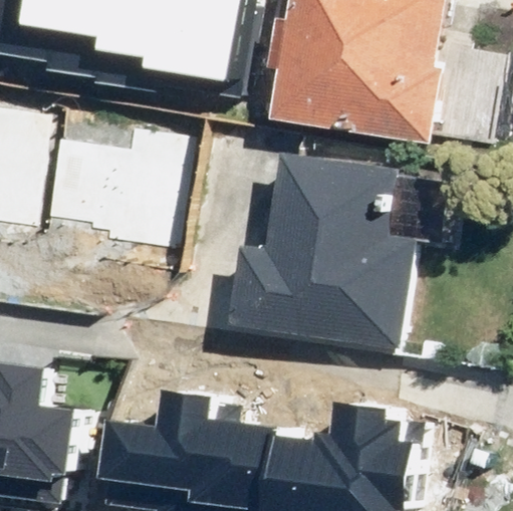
[(294,11),(288,72),(296,73),(291,128),(446,142),(459,0),(312,0),(311,13),(294,11)]
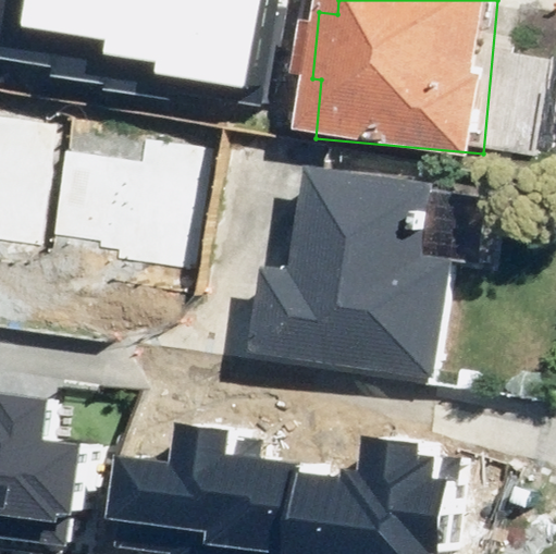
[(295,262),(263,258),(251,343),(432,368),(447,260),(476,265),(486,186),(309,161),(295,262)]
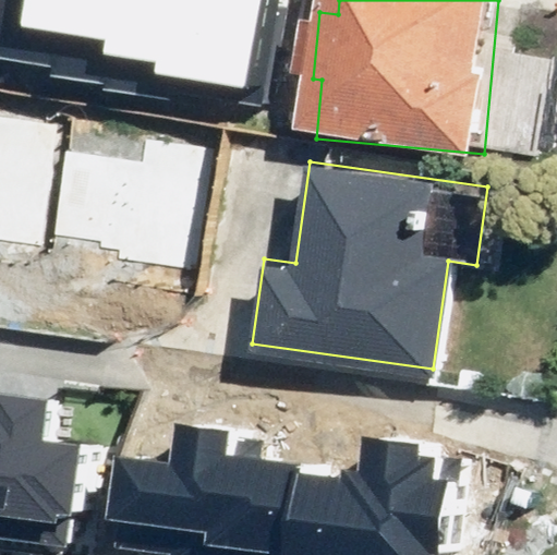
[(0,534),(67,543),(79,447),(43,443),(48,400),(0,394),(0,534)]
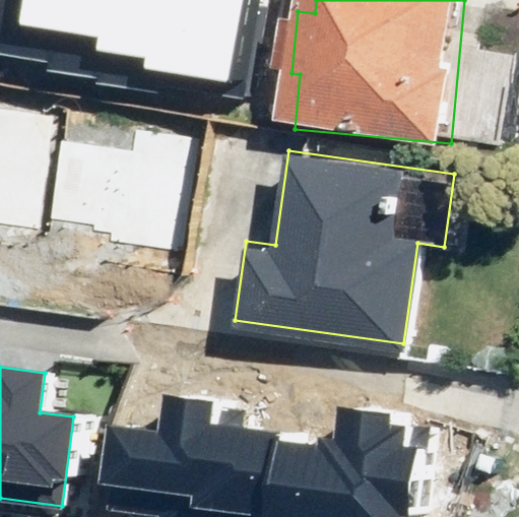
[(104,426),(92,516),(267,516),(278,433),(207,424),(210,400),(165,395),(159,432),(104,426)]
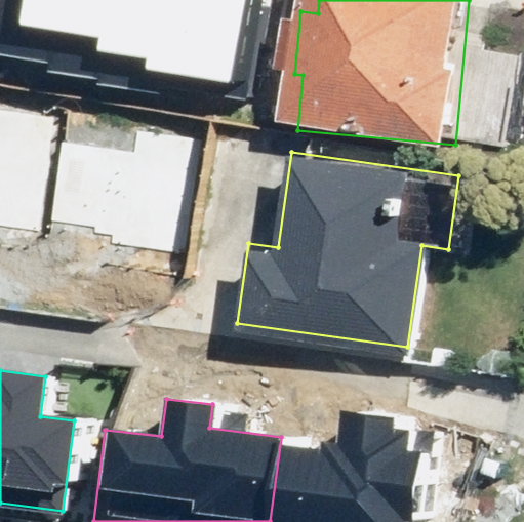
[(281,437),(270,521),(411,521),(420,452),(405,450),(408,432),(393,430),(395,416),(341,410),(337,443),(281,437)]
